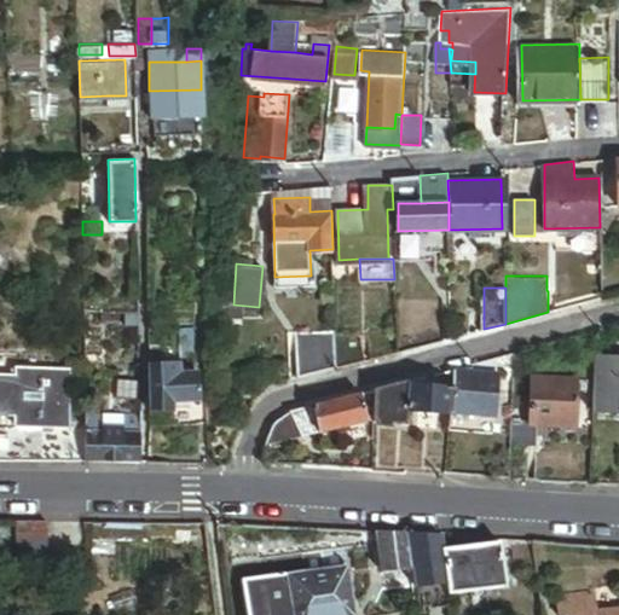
[(183,342),(196,342),(197,342),(197,325),(183,325),(183,342)]
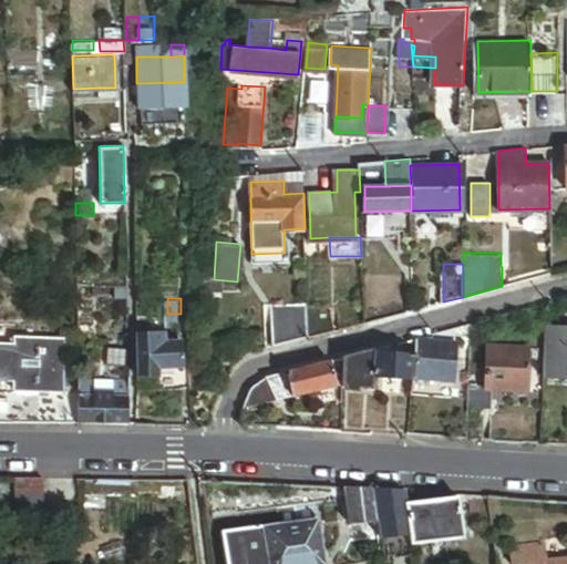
[(306,303),(269,304),(270,347),(307,338),(307,335),(306,306),(306,303)]
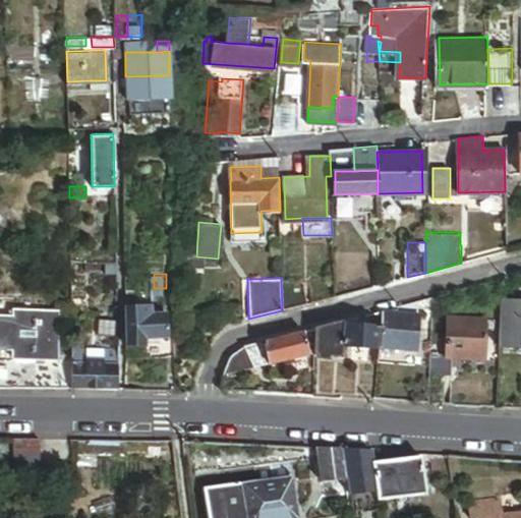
[(304,278),(281,281),(282,307),(304,302),(304,278)]
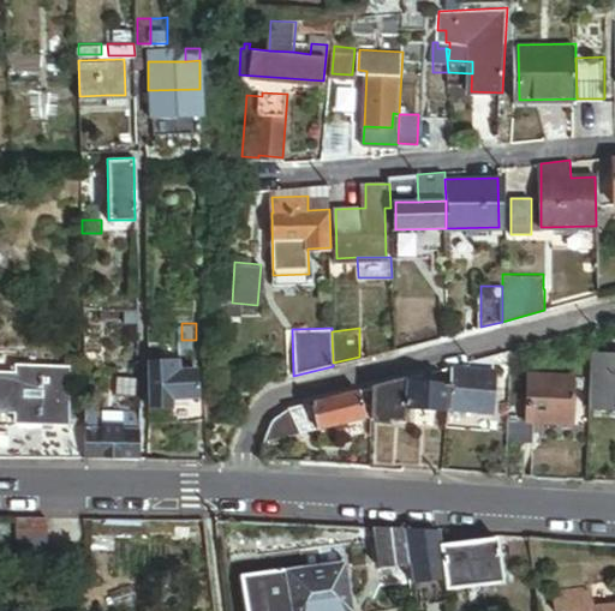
[(149,359),(160,359),(160,340),(149,341),(149,359)]
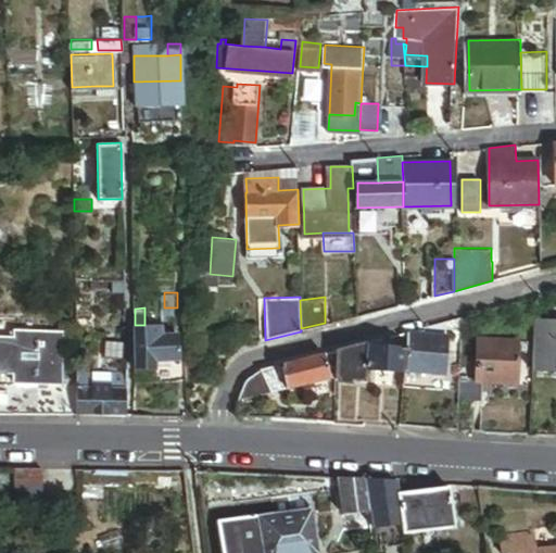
[(176,319),(176,308),(164,308),(163,308),(163,321),(176,319)]
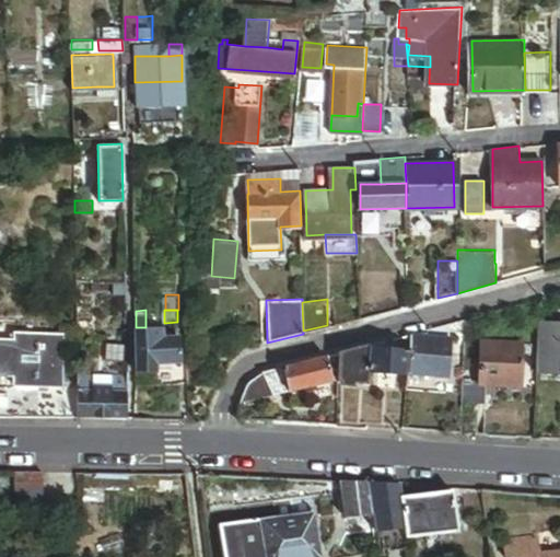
[(559,322),(538,322),(536,372),(559,372),(559,322)]
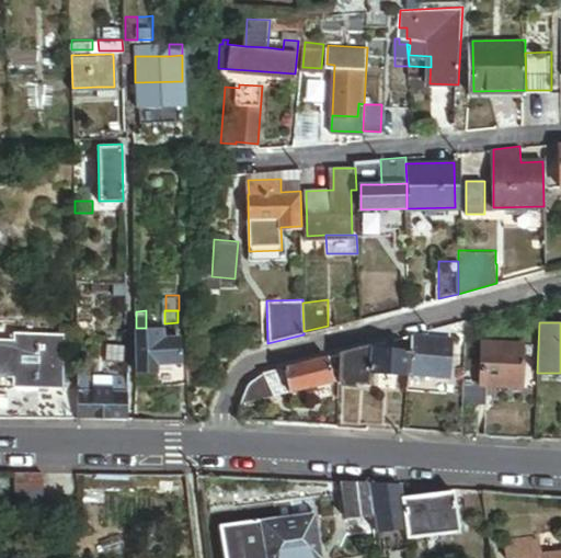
[(451,323),(423,330),(423,336),(450,338),(451,323)]
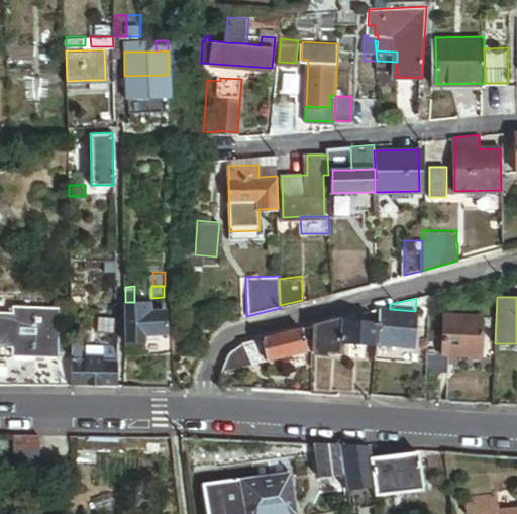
[(150,301),(134,302),(125,302),(126,342),(144,342),(144,334),(168,334),(168,310),(157,310),(157,303),(150,303),(150,301)]
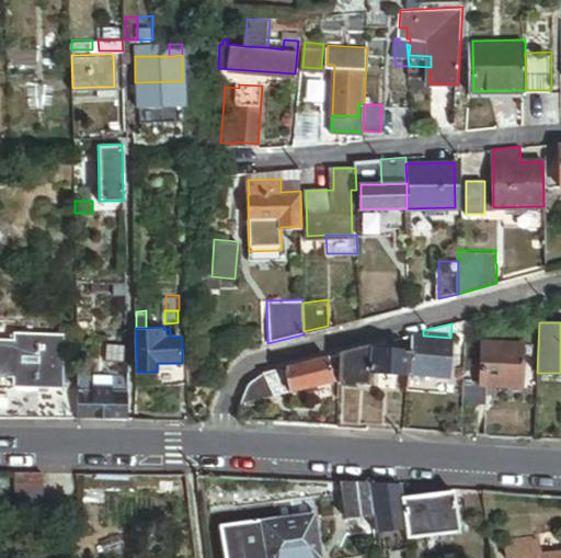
[(63,328),(63,333),(63,349),(77,349),(77,328),(63,328)]
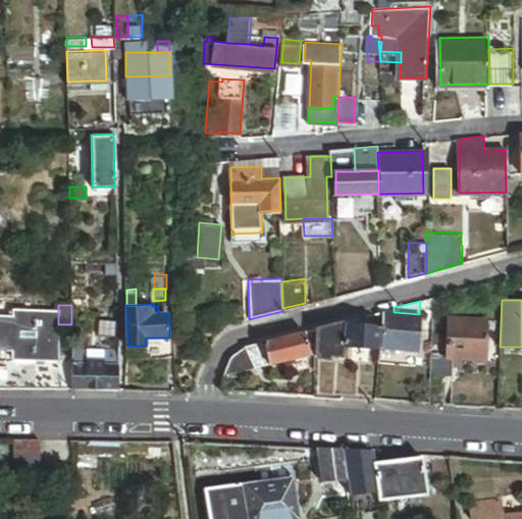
[(0,357),(57,359),(58,324),(58,310),(14,309),(14,316),(0,315),(0,357)]
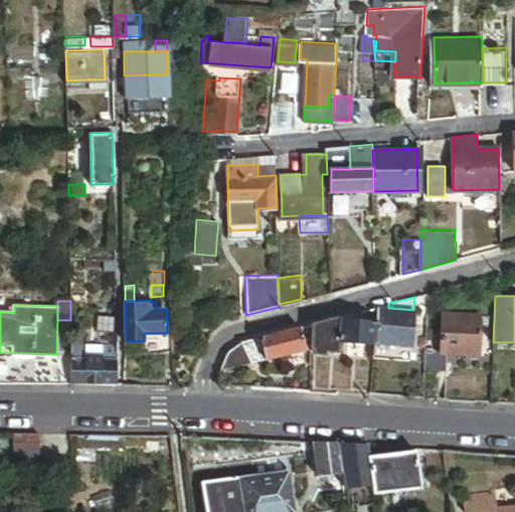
[(369,321),(376,322),(378,307),(370,308),(369,321)]
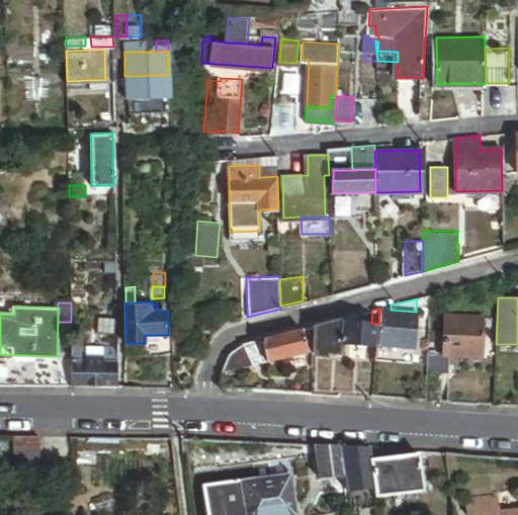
[(380,309),(378,324),(376,345),(413,349),(416,312),(391,310),(380,309)]
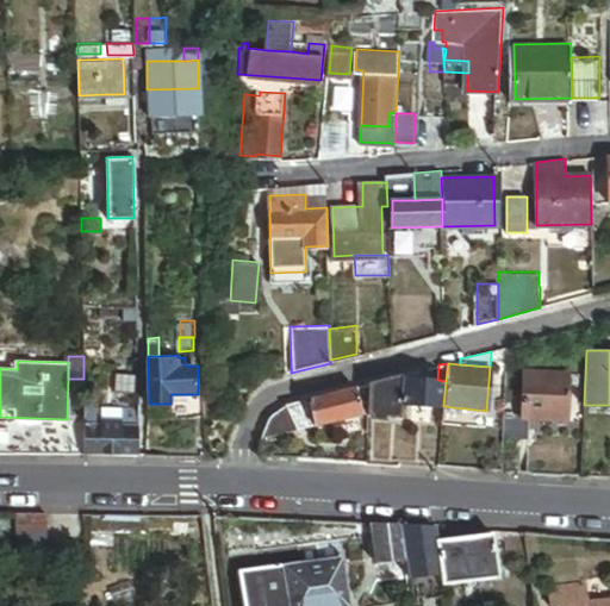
[(568,375),(522,372),(520,418),(566,420),(568,375)]
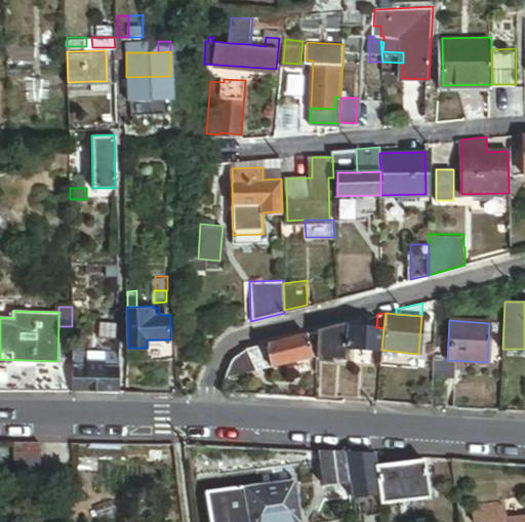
[(345,322),(318,330),(317,354),(317,357),(319,357),(332,359),(342,359),(344,347),(342,347),(345,325),(345,322)]
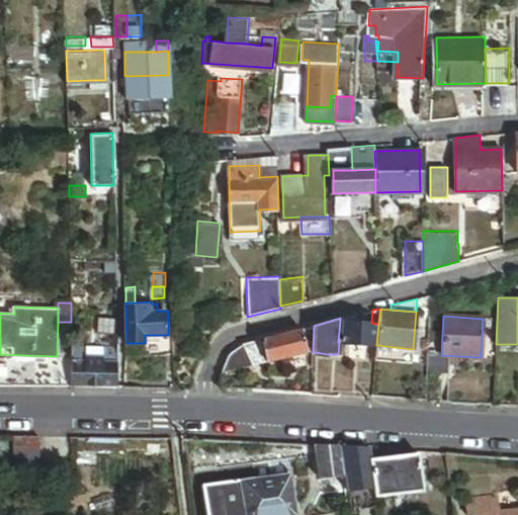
[(376,345),(378,324),(371,323),(340,321),(338,342),(339,342),(376,345)]
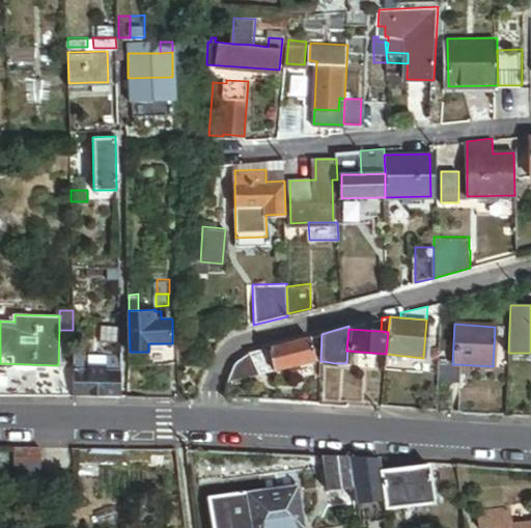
[(320,358),(322,334),(308,337),(313,359),(320,358)]
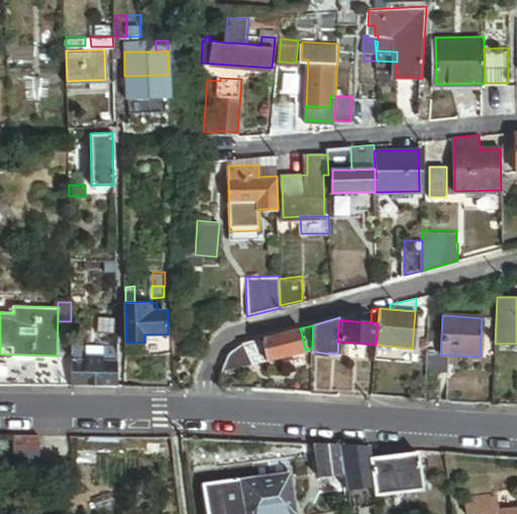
[(300,328),(244,341),(249,363),(305,349),(300,328)]
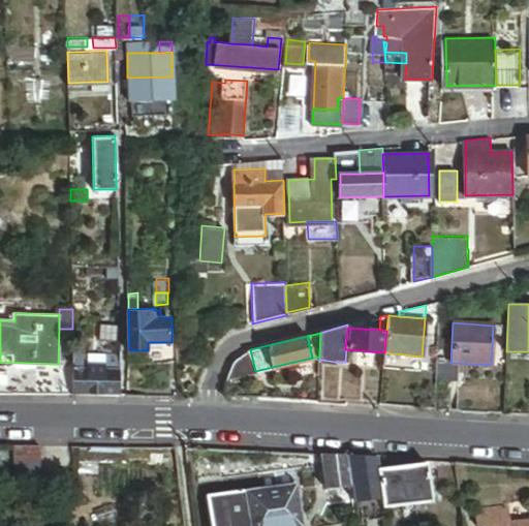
[(255,371),(250,349),(247,351),(241,354),(234,361),(226,378),(255,371)]
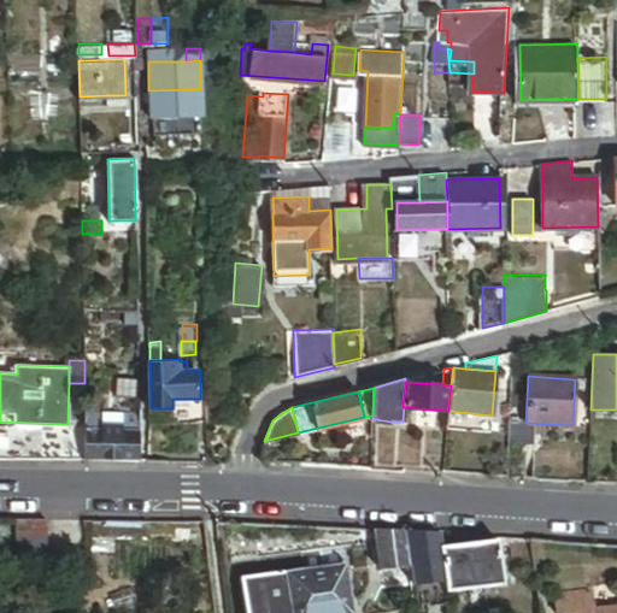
[(86,424),(86,429),(101,429),(101,422),(103,411),(86,411),(86,424)]
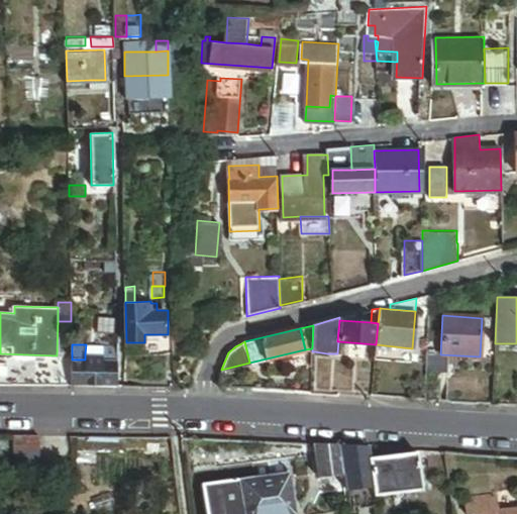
[(101,345),(86,344),(85,353),(101,354),(101,345)]
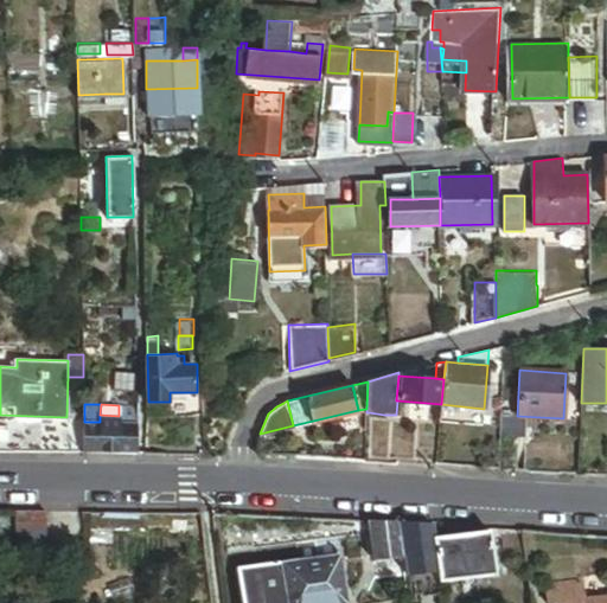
[(136,405),(119,405),(119,416),(119,422),(136,422),(136,405)]
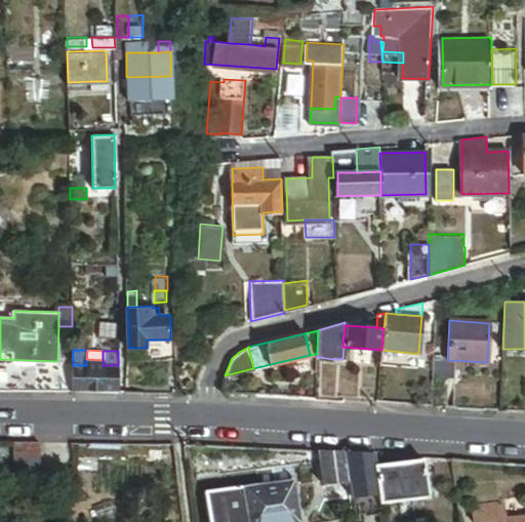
[(0,390),(73,390),(73,365),(73,361),(57,361),(0,359),(0,390)]
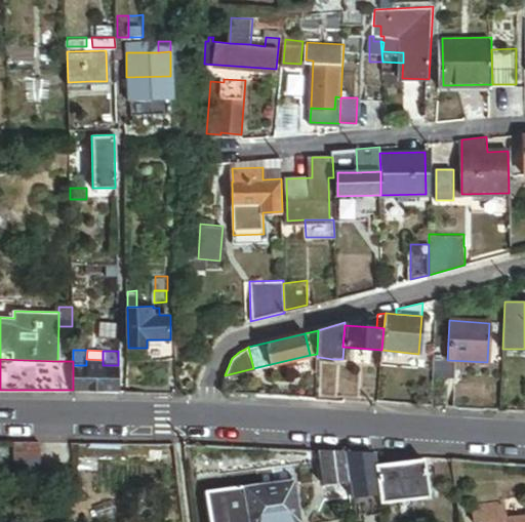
[(86,365),(73,365),(73,390),(119,391),(118,365),(103,365),(86,365)]
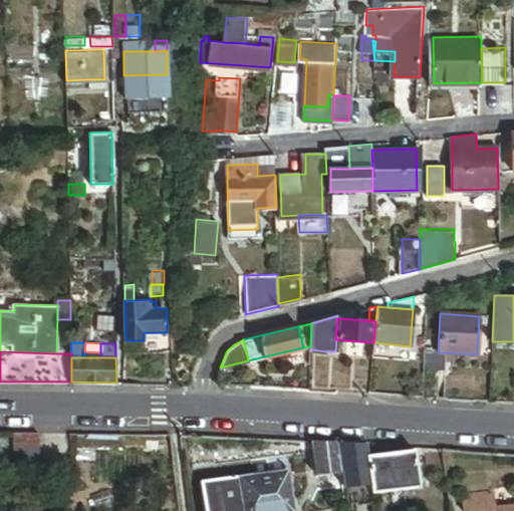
[(39,433),(13,433),(14,462),(40,461),(39,433)]
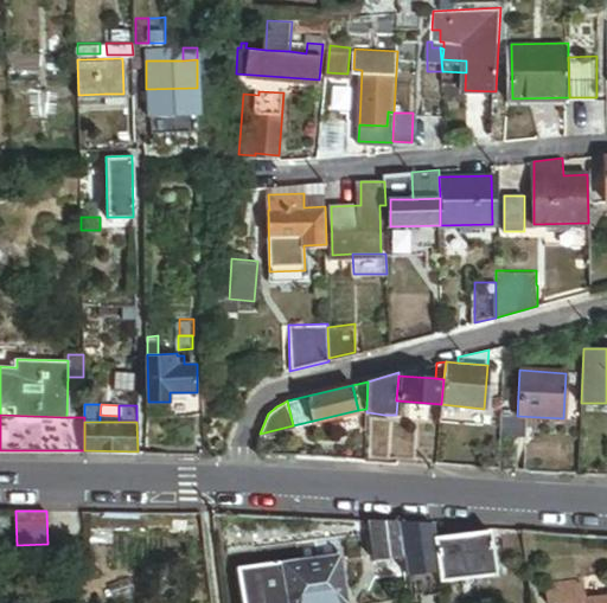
[(401,523),(371,521),(376,559),(404,557),(401,523)]
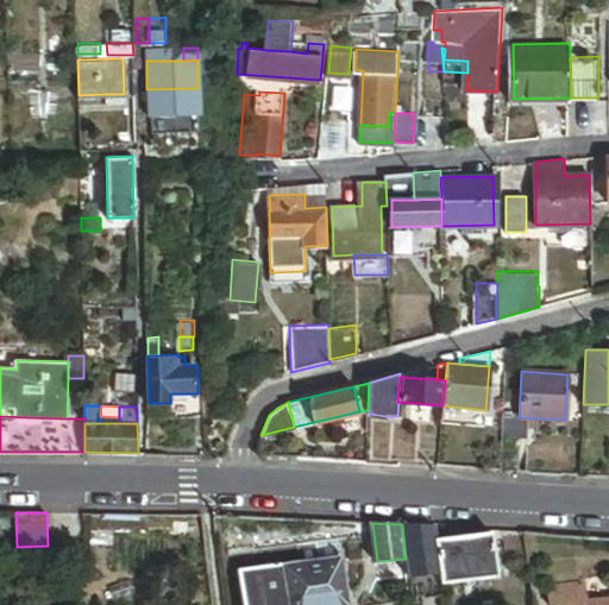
[(437,527),(402,524),(406,559),(439,554),(438,540),(439,540),(437,527)]
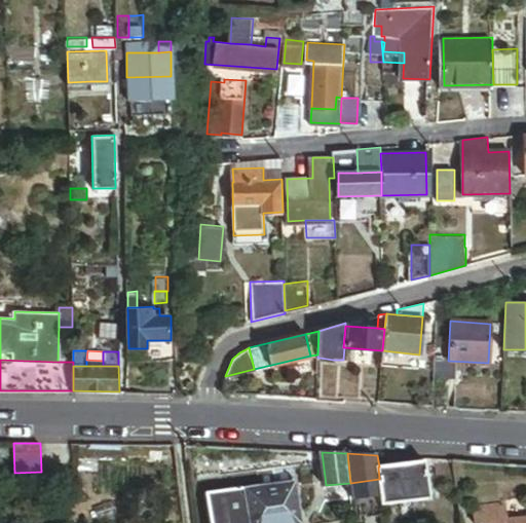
[(424,460),(379,467),(378,467),(379,479),(383,503),(429,497),(424,460)]
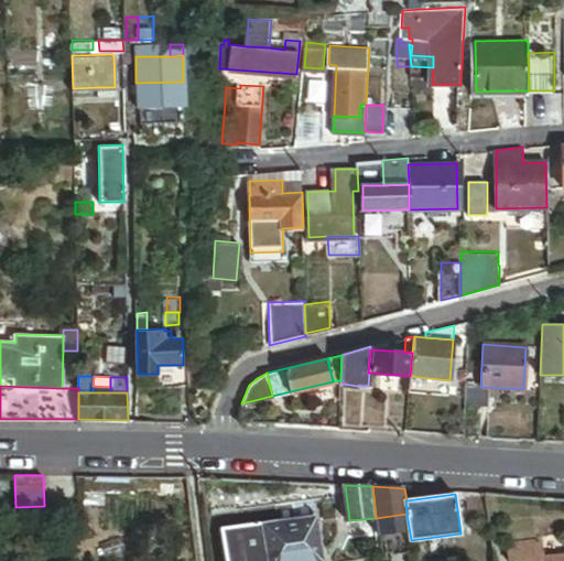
[(323,560),(315,499),(299,502),(301,518),(262,522),(267,560),(323,560)]
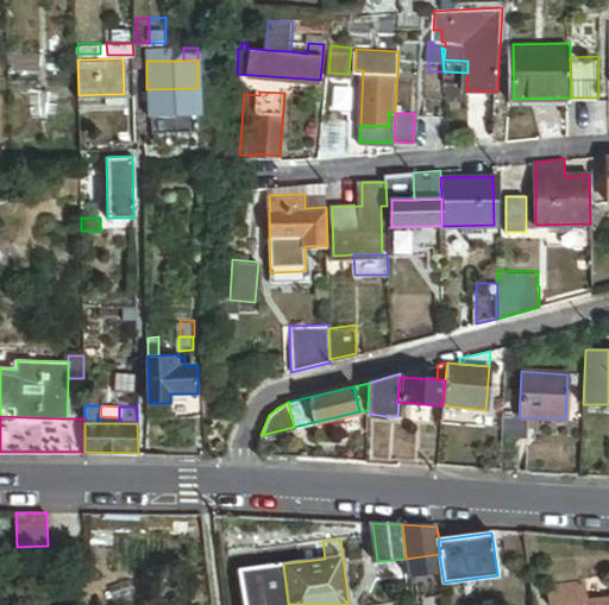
[(244,604),(288,604),(283,563),(240,569),(244,604)]
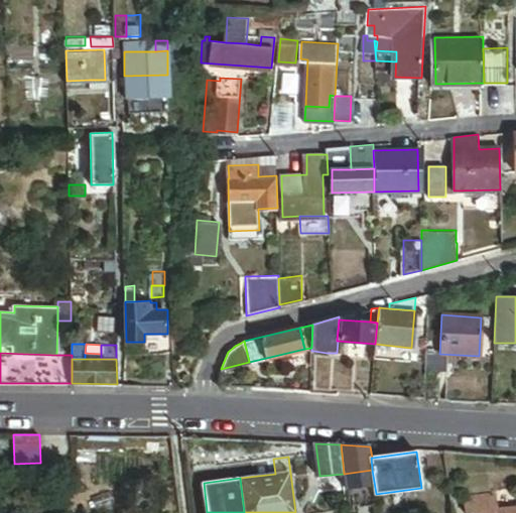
[(93,496),(97,508),(115,502),(111,490),(93,496)]
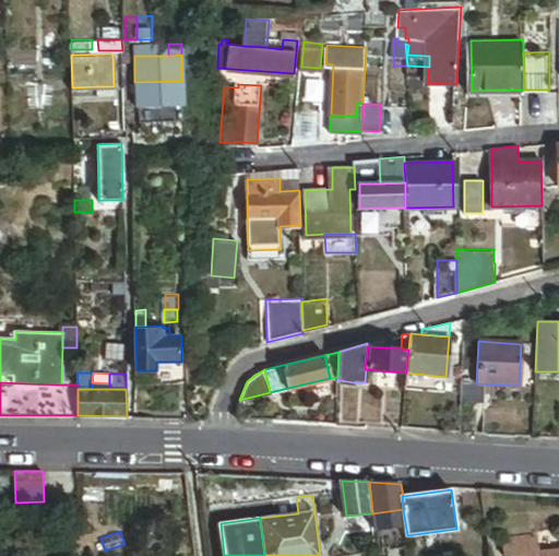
[(540,533),(507,536),(509,555),(518,554),(518,555),(558,555),(558,548),(544,551),(543,551),(540,533)]
